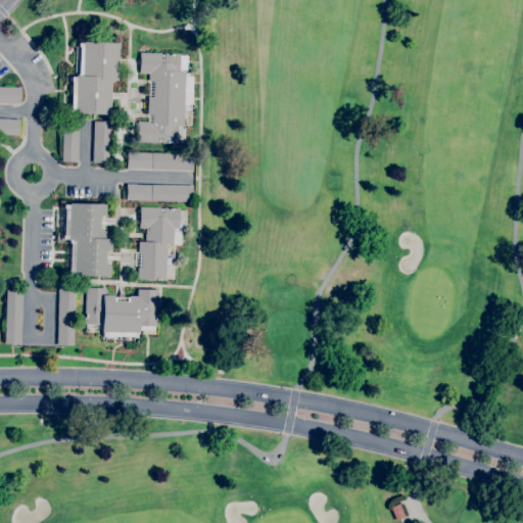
[(109,114),(74,113),(74,112),(68,112),(68,108),(69,108),(70,81),(69,81),(69,77),(75,77),(75,76),(77,76),(77,74),(78,74),(79,47),(78,47),(78,43),(82,43),(83,42),(119,43),(116,81),(110,81),(109,114)]
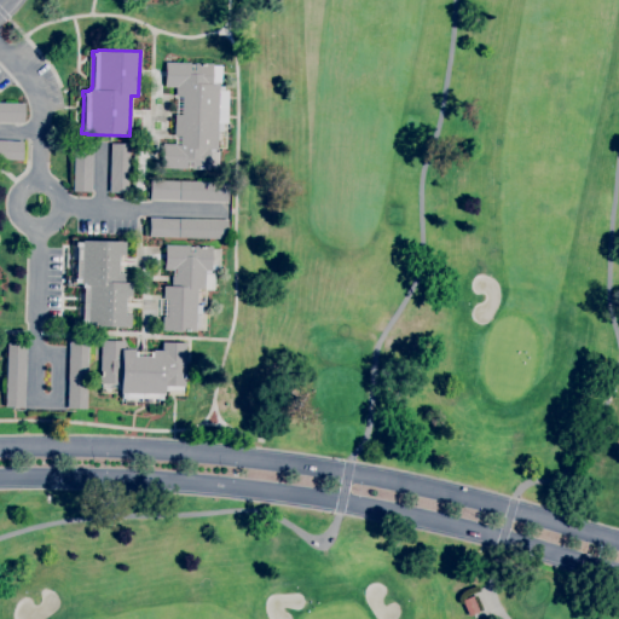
[(209,169),(160,168),(161,144),(180,144),(180,137),(173,137),(174,115),(181,115),(181,97),(175,97),(175,87),(163,87),(165,62),(190,63),(190,70),(194,71),(194,63),(213,64),(213,65),(221,65),(221,82),(217,82),(217,84),(219,85),(219,86),(224,86),(224,90),(229,90),(227,123),(223,123),(223,127),(224,127),(224,131),(226,131),(226,149),(215,149),(214,151),(218,151),(217,168),(209,167),(209,169)]
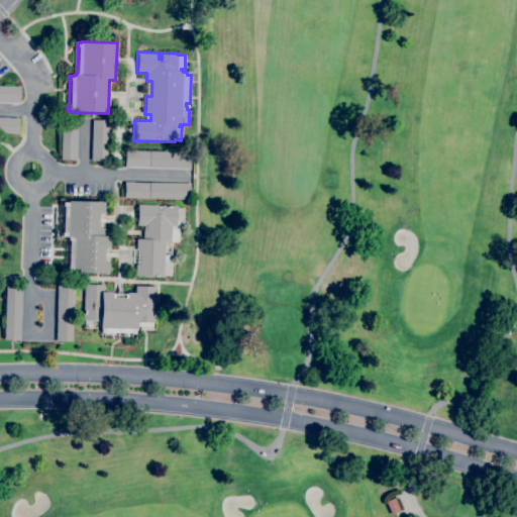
[(19,102),(0,101),(0,86),(20,87),(19,102)]
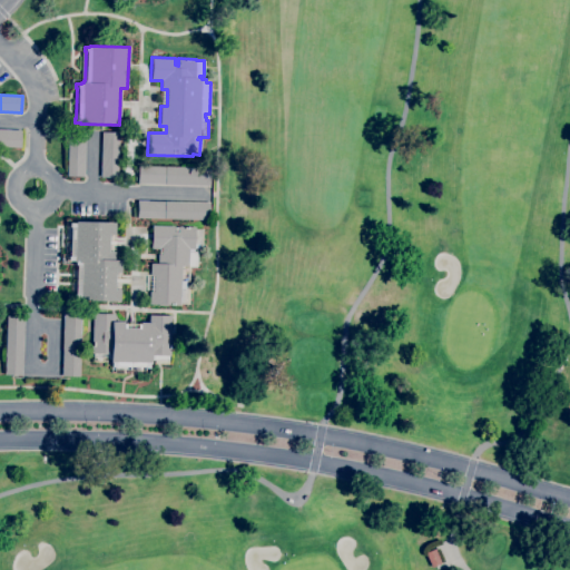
[(20,147),(0,146),(0,129),(20,130),(20,147)]
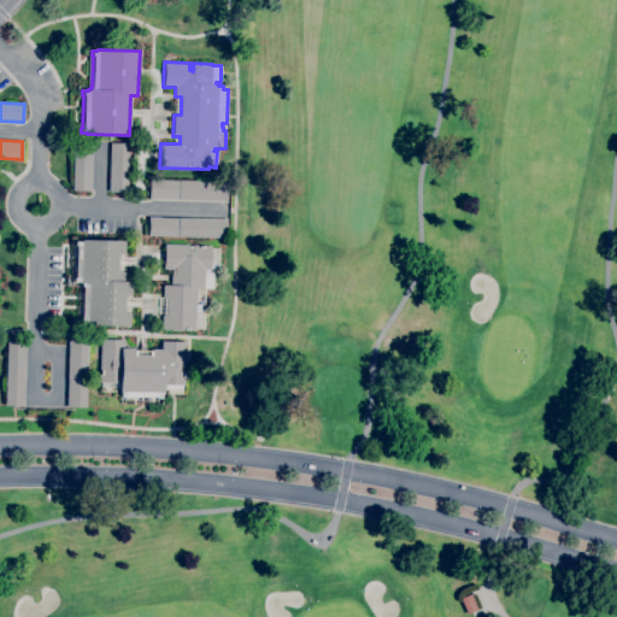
[(92,192),(71,191),(72,141),(93,141),(92,192)]
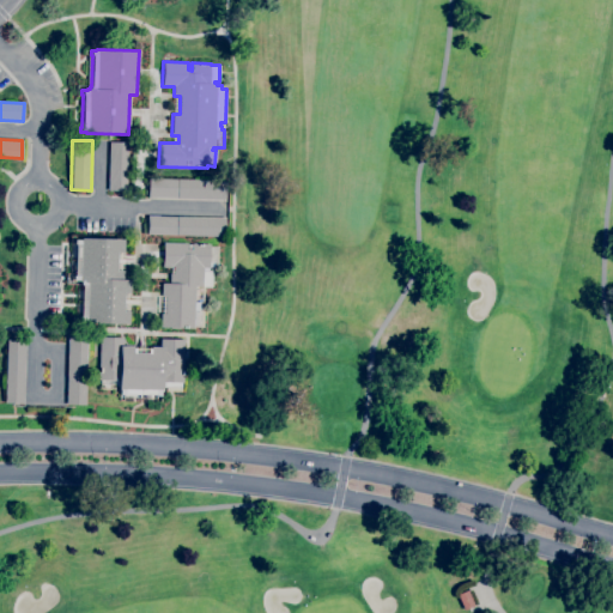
[(127,192),(108,190),(109,141),(128,143),(127,192)]
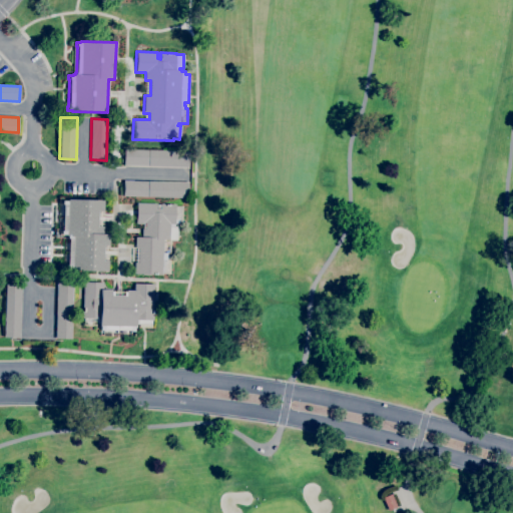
[(188,166),(124,165),(124,149),(188,150),(188,166)]
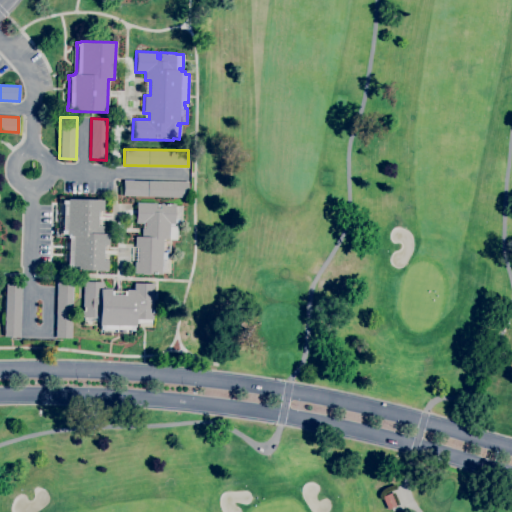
[(187,197),(123,196),(123,180),(188,182),(187,197)]
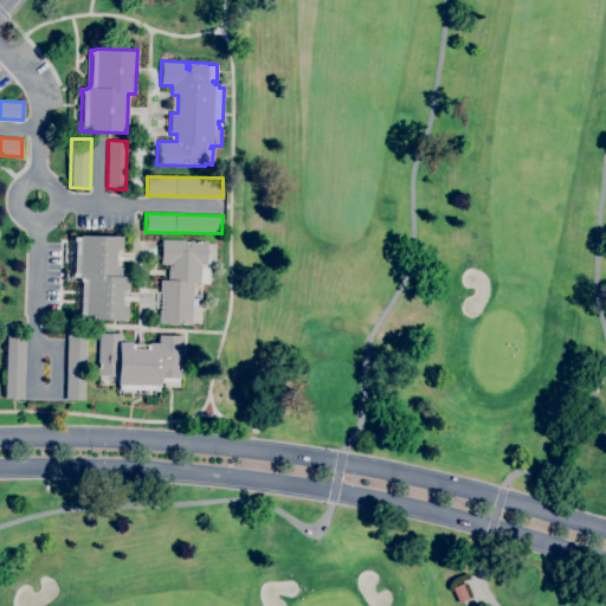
[(127,321),(78,320),(78,313),(79,313),(81,278),(77,278),(77,277),(72,277),(72,274),(73,274),(73,257),(78,257),(79,242),(73,242),(73,237),(78,237),(78,236),(122,237),(121,250),(115,250),(114,266),(121,268),(121,277),(128,277),(127,290),(121,289),(120,307),(127,308),(127,321)]
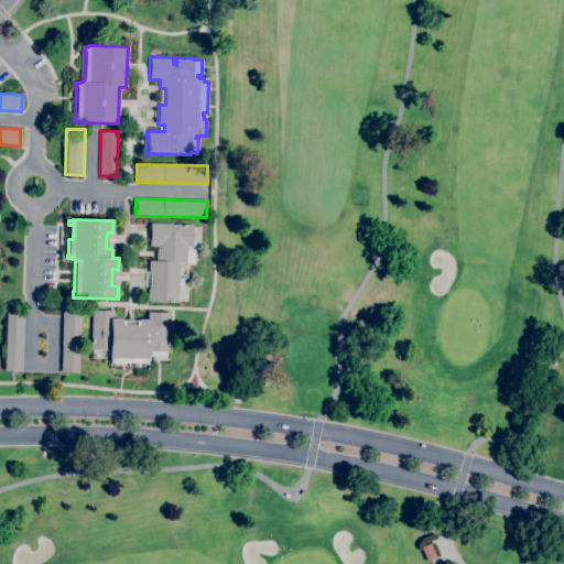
[(177,302),(148,301),(148,289),(151,289),(152,273),(148,273),(149,260),(155,260),(155,251),(160,251),(160,246),(149,246),(150,224),(172,224),(172,230),(176,230),(176,224),(193,224),(193,227),(199,227),(199,240),(197,240),(197,246),(192,246),(192,248),(195,248),(195,263),(179,263),(179,278),(183,278),(183,285),(187,285),(186,301),(177,301),(177,302)]
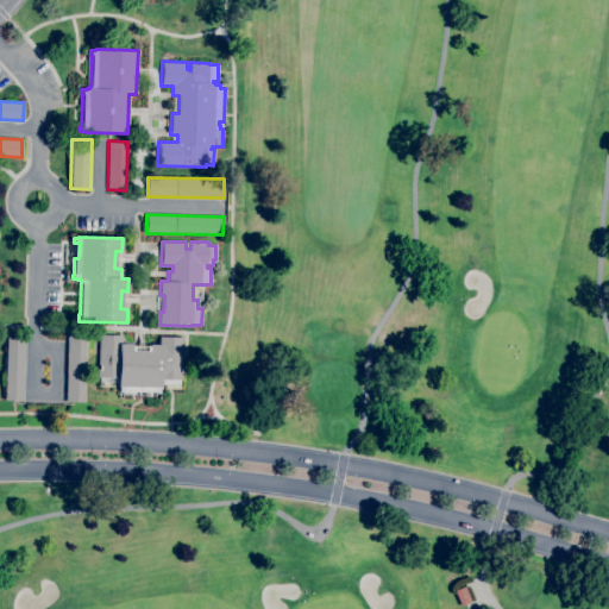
[(85,402),(66,402),(68,332),(87,332),(85,402)]
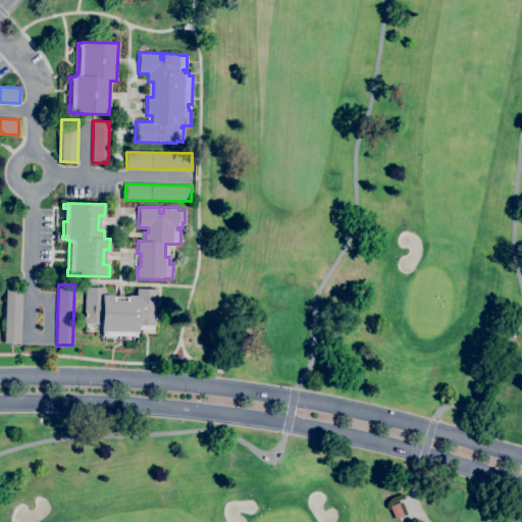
[(137,336),(134,336),(119,335),(119,331),(106,331),(106,335),(102,335),(102,331),(101,331),(101,328),(86,327),(86,323),(84,323),(85,286),(105,288),(105,295),(113,295),(113,301),(125,301),(125,297),(127,297),(127,295),(136,296),(137,289),(157,289),(156,325),(154,325),(154,332),(142,331),(142,329),(139,329),(139,332),(137,332),(137,336)]
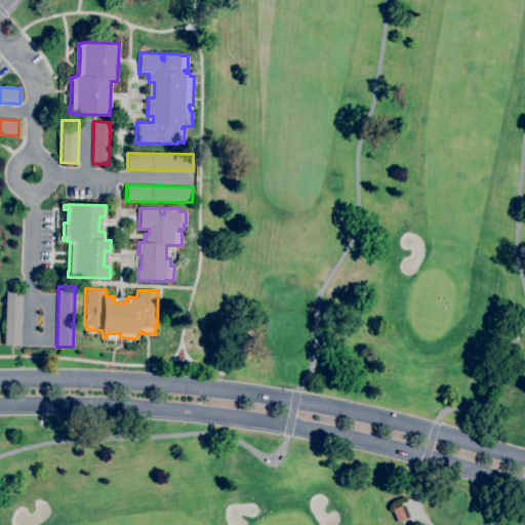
[(19,346),(4,345),(5,291),(21,291),(19,346)]
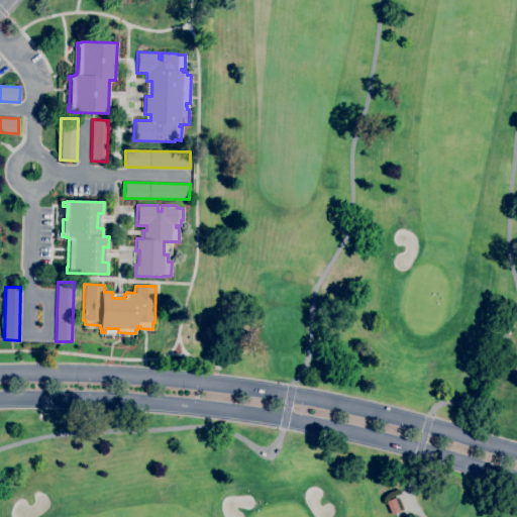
[(391,515),(385,502),(394,498),(400,511),(391,515)]
